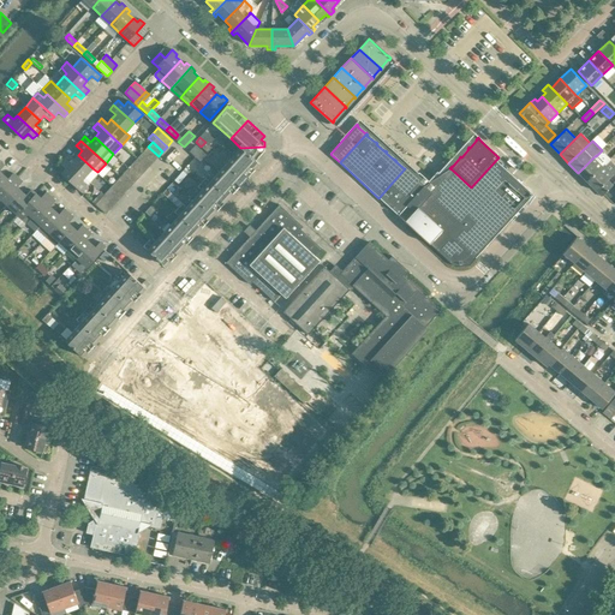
[(212,148),(206,142),(201,147),(207,153),(212,148)]
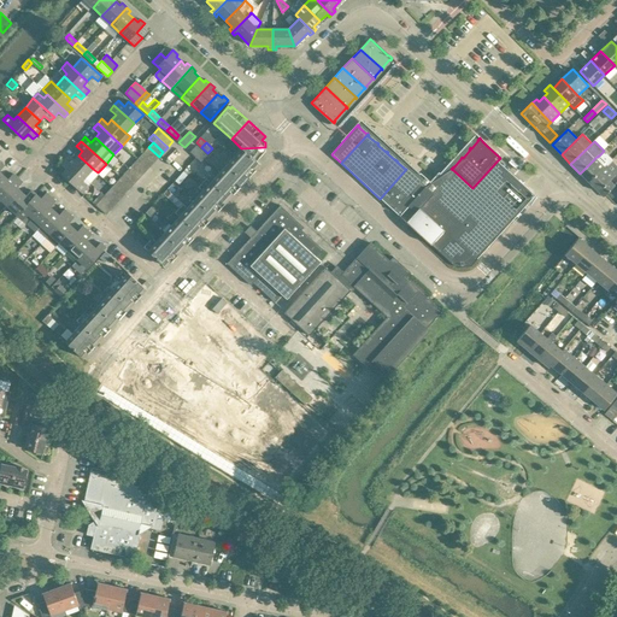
[(207,156),(197,146),(191,152),(195,158),(201,163),(207,156)]
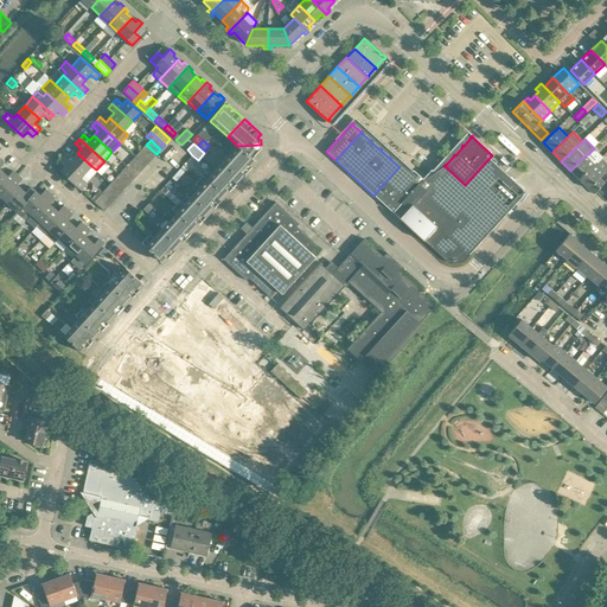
[(146,145),(141,151),(152,160),(157,154),(146,145)]
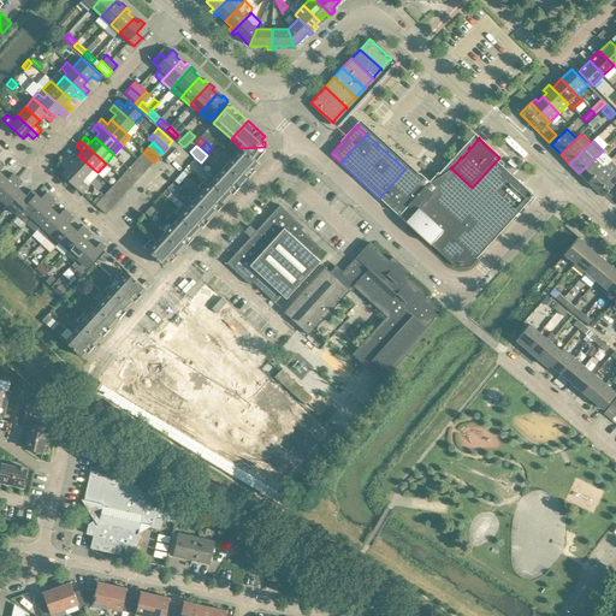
[(241,148),(225,165),(244,182),(260,164),(256,161),(265,152),(265,147),(241,148)]
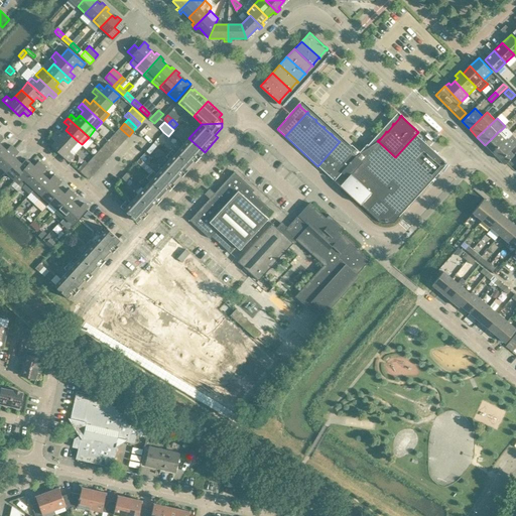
[(500,130),(485,145),(492,152),(507,138),(508,138),(512,135),(513,134),(505,126),(500,131),(500,130)]
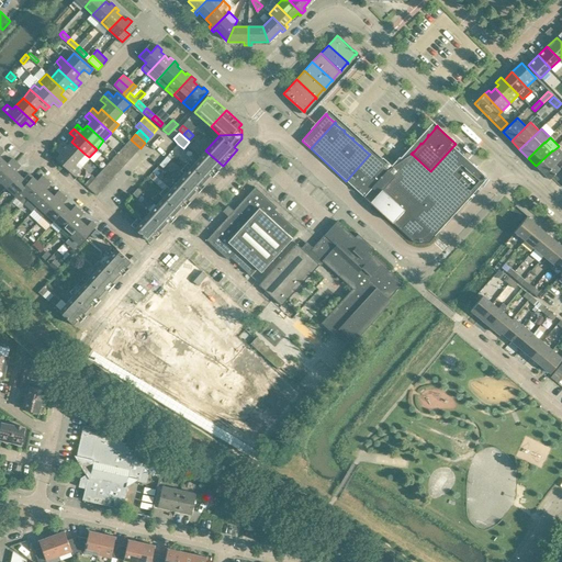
[(131,139),(126,144),(136,153),(141,148),(131,139)]
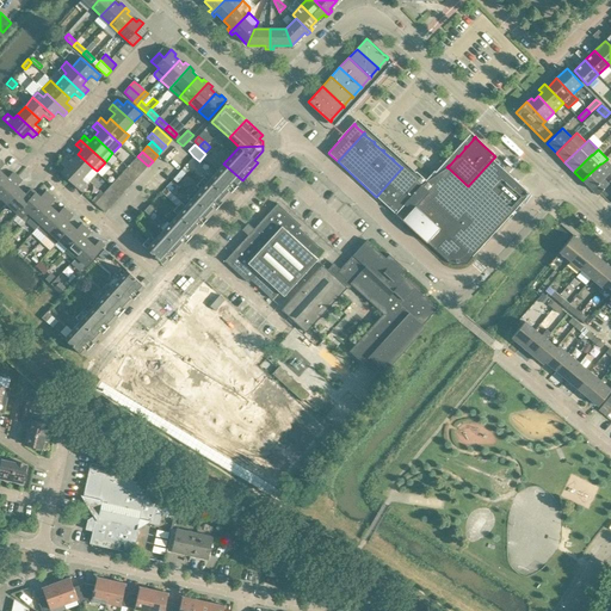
[(67,153),(63,158),(84,177),(92,167),(78,154),(73,159),(67,153)]
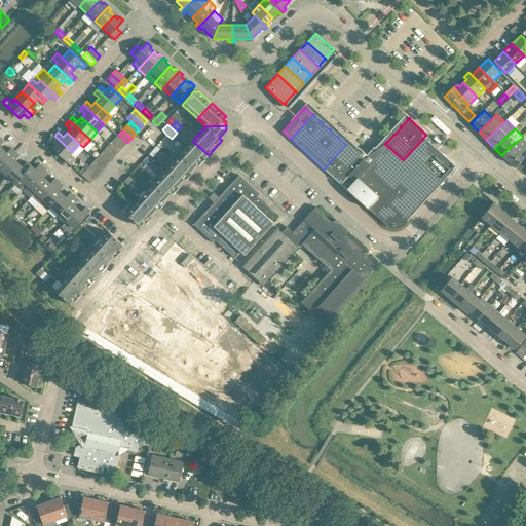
[(118,135),(114,139),(123,147),(127,143),(118,135)]
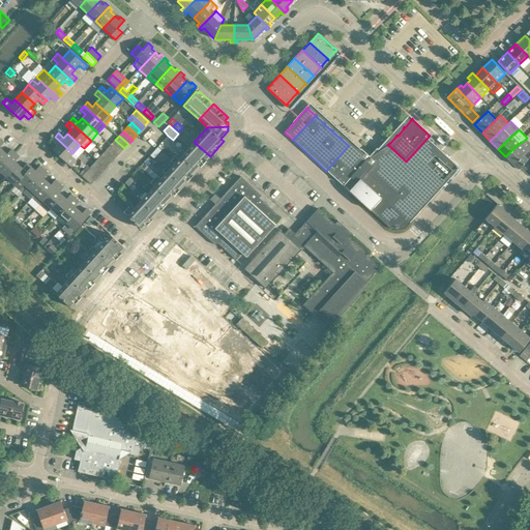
[(57,145),(53,149),(70,166),(78,157),(72,153),(55,137),(52,141),(57,145)]
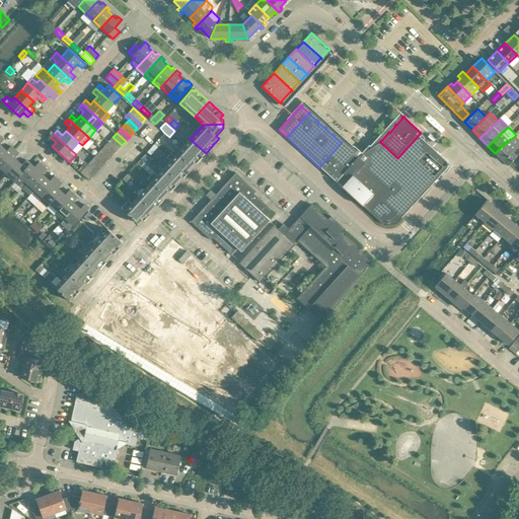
[(434,149),(419,135),(397,158),(381,143),(342,187),(382,224),(395,224),(404,215),(440,175),(450,164),(434,149)]
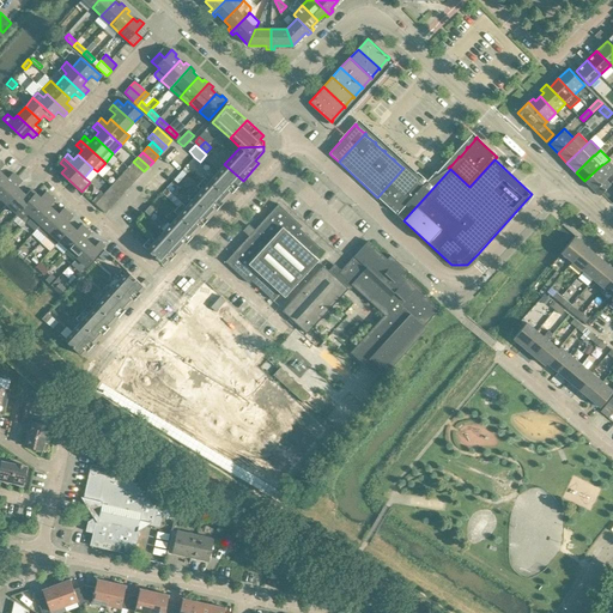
[(602,164),(584,181),(600,196),(601,194),(602,194),(611,186),(606,180),(612,173),(612,165),(608,161),(604,164),(602,164)]
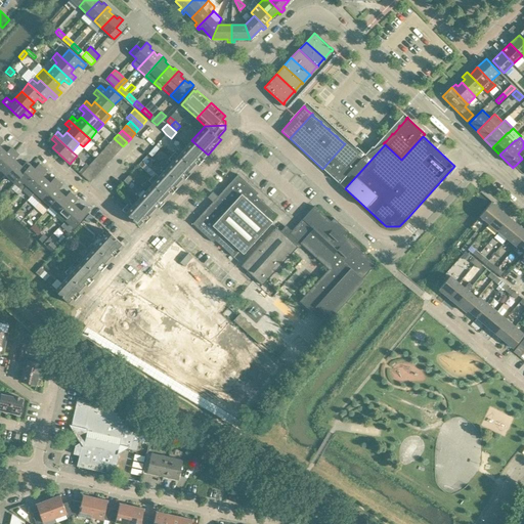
[(114,138),(110,143),(119,151),(123,146),(114,138)]
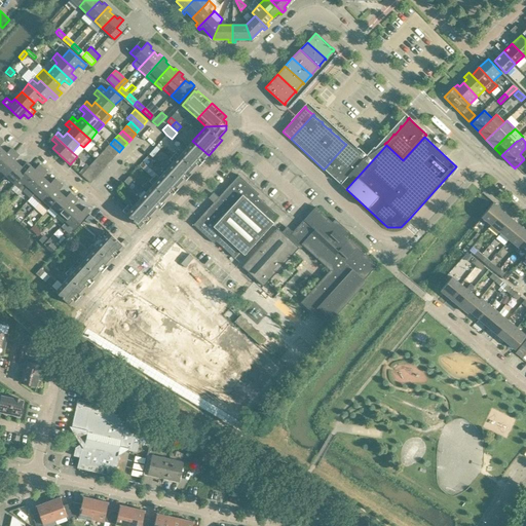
[(192,141),(180,155),(195,170),(209,155),(192,141)]
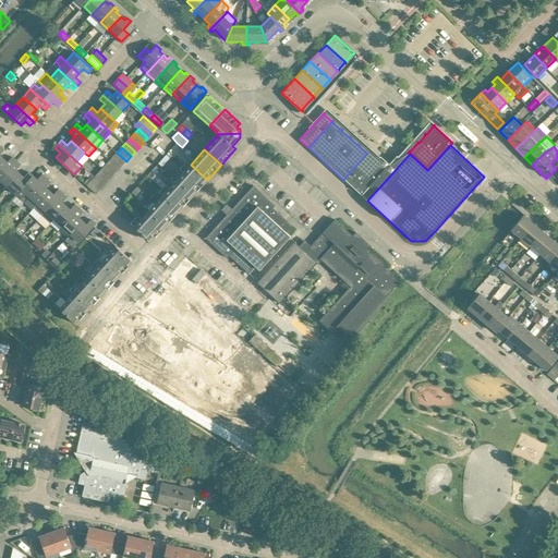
[(169,152),(158,164),(161,167),(172,155),(169,152)]
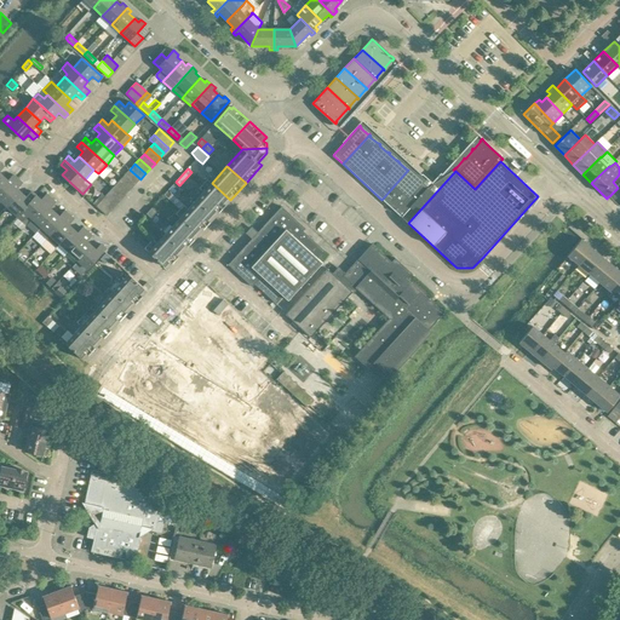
[(130,170),(125,174),(136,184),(141,179),(130,170)]
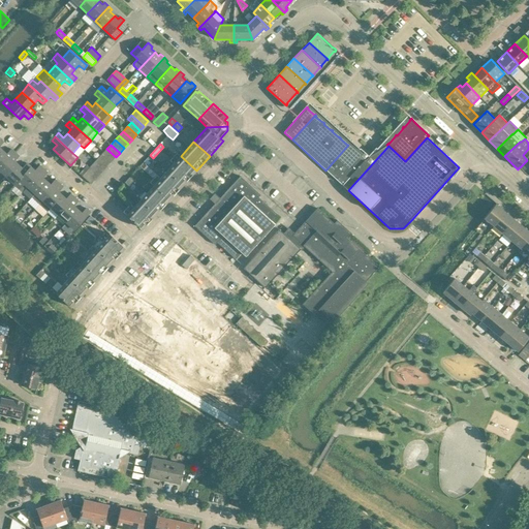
[(325,170),(334,178),(356,153),(355,152),(355,153),(348,147),(349,146),(348,145),(325,170)]
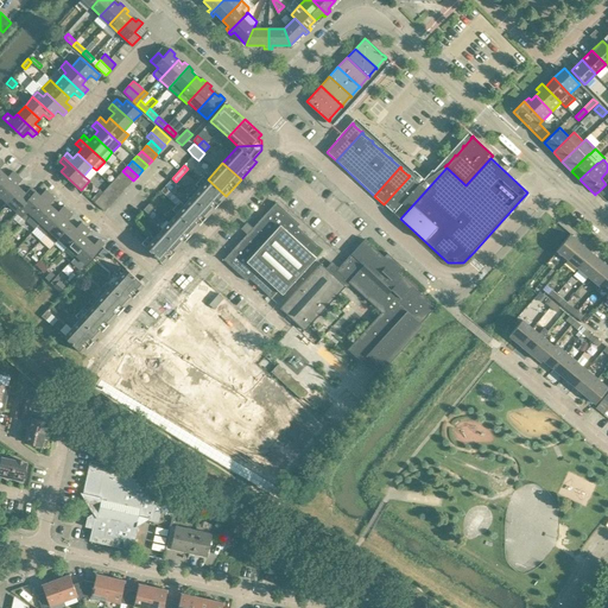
[(0,176),(0,194),(18,176),(13,171),(7,177),(4,173),(0,176)]
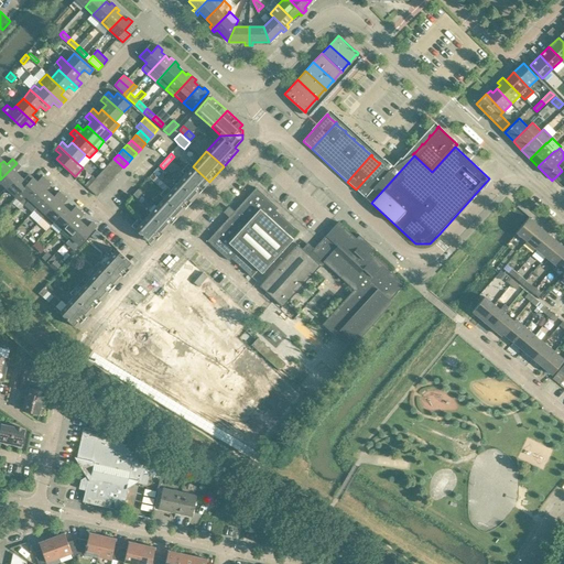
[(114,159),(109,164),(119,173),(123,167),(114,159)]
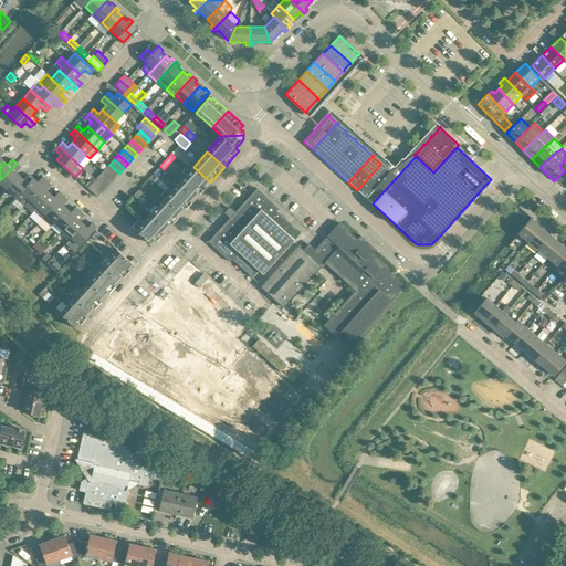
[(20,167),(17,164),(0,180),(0,182),(7,190),(20,177),(16,173),(20,167)]
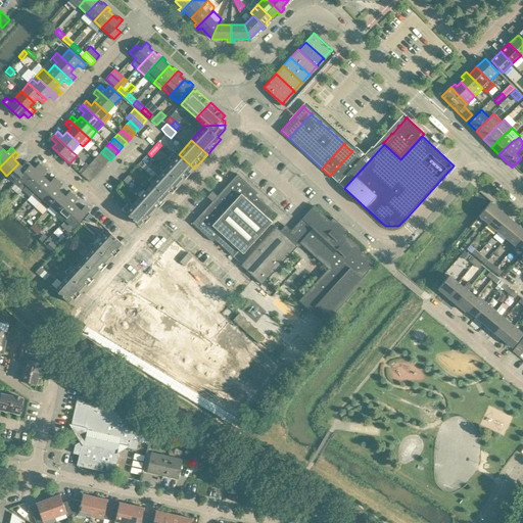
[(172,162),(164,170),(181,183),(194,169),(179,154),(175,151),(168,158),(172,162)]
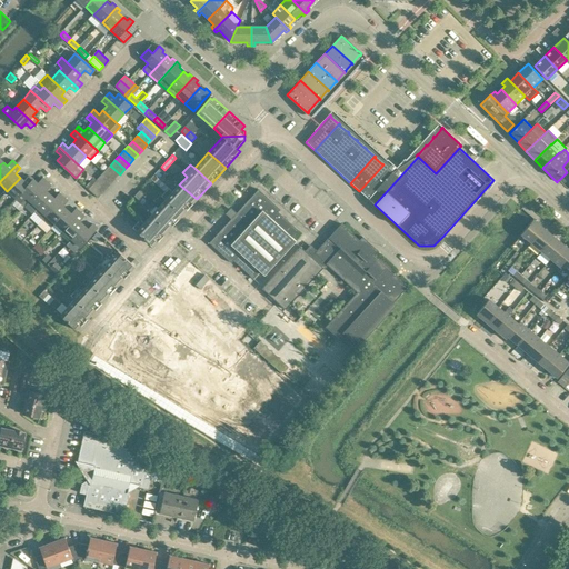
[(385,165),(383,165),(359,191),(368,199),(389,177),(390,177),(393,173),(391,171),(391,172),(383,166),(385,165)]
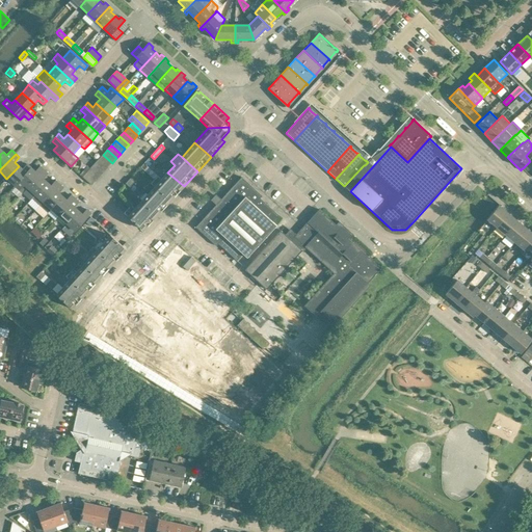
[(103,155),(99,159),(108,167),(112,163),(103,155)]
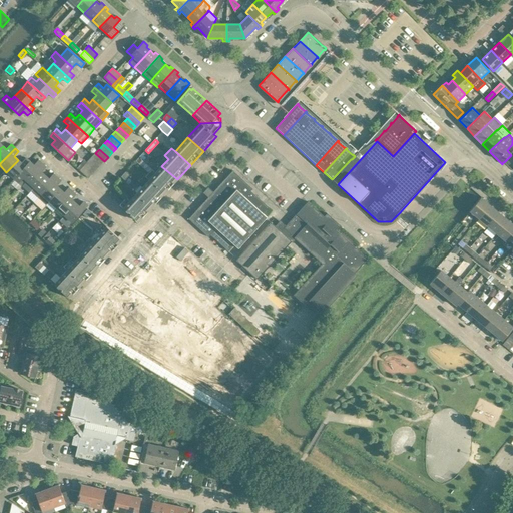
[(91,157),(100,165),(104,161),(95,153),(91,157)]
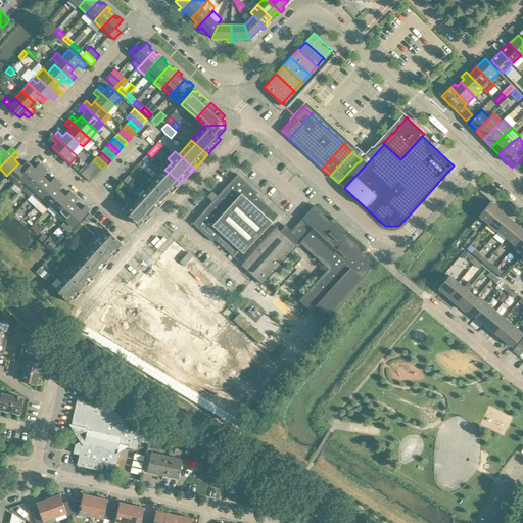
[(93,160),(89,164),(98,173),(102,169),(93,160)]
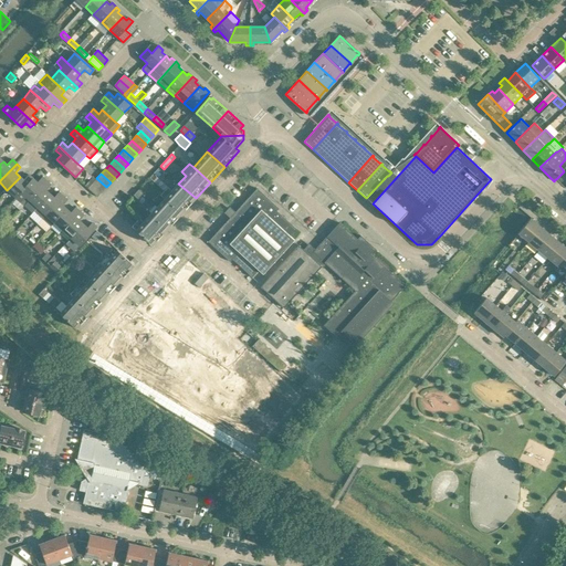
[(7,190),(16,198),(33,179),(29,175),(23,180),(20,177),(7,190)]
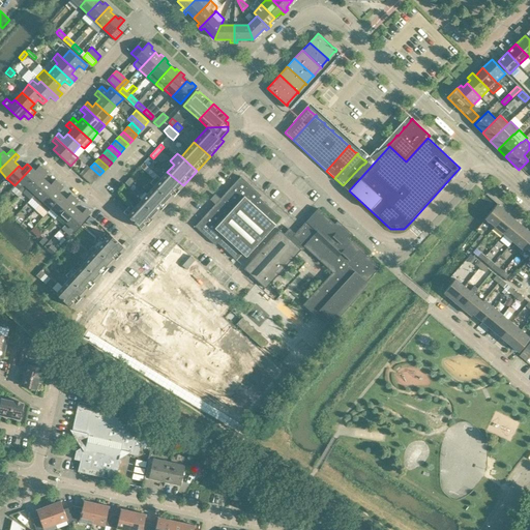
[(88,165),(84,170),(86,172),(95,180),(99,175),(90,167),(88,165)]
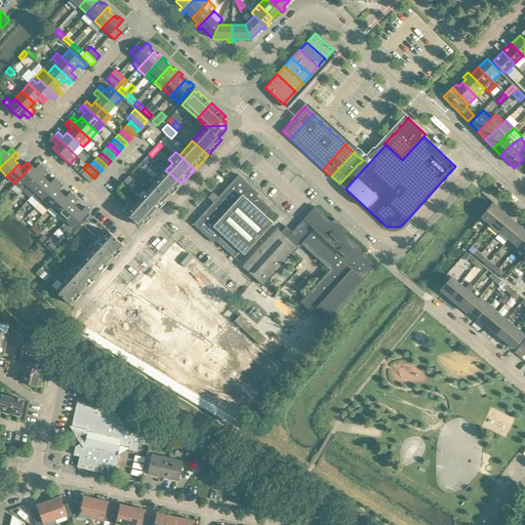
[(14,184),(19,188),(23,191),(27,186),(43,168),(39,164),(35,169),(31,166),(14,184)]
